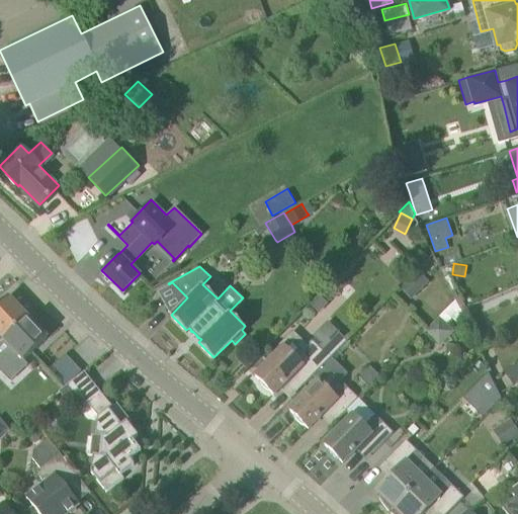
[(407,279),(417,290),(428,279),(418,269),(407,279)]
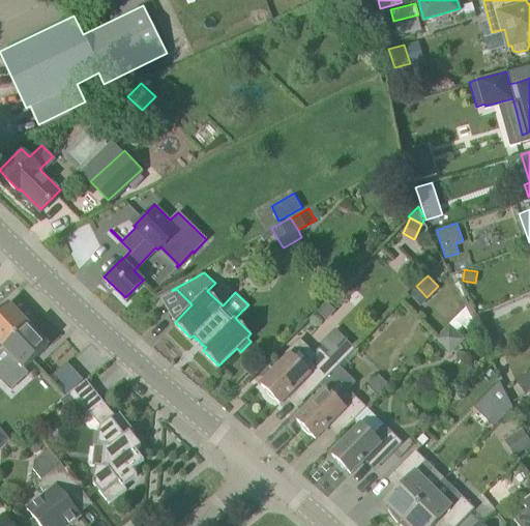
[(0,349),(4,346),(4,345),(28,323),(8,301),(0,309),(0,349)]
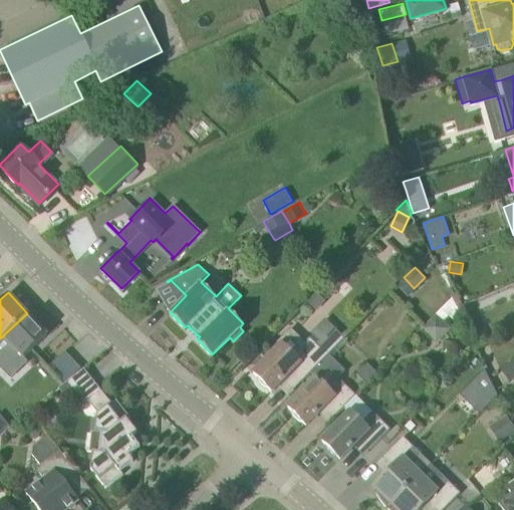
[(436,312),(422,326),(430,334),(441,334),(450,326),(443,319),(436,312)]
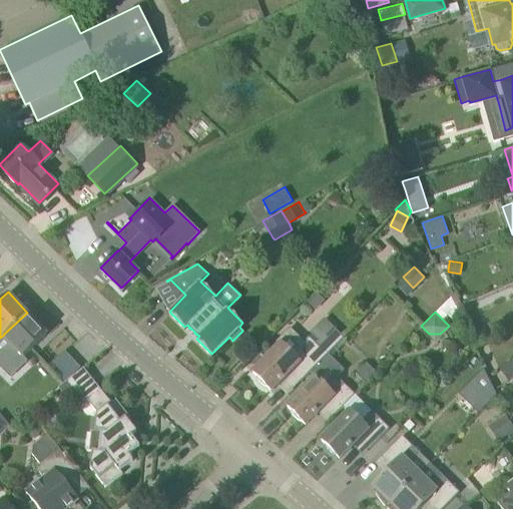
[(21,357),(24,354),(46,333),(27,313),(4,334),(4,335),(0,338),(0,359),(12,348),(21,357)]
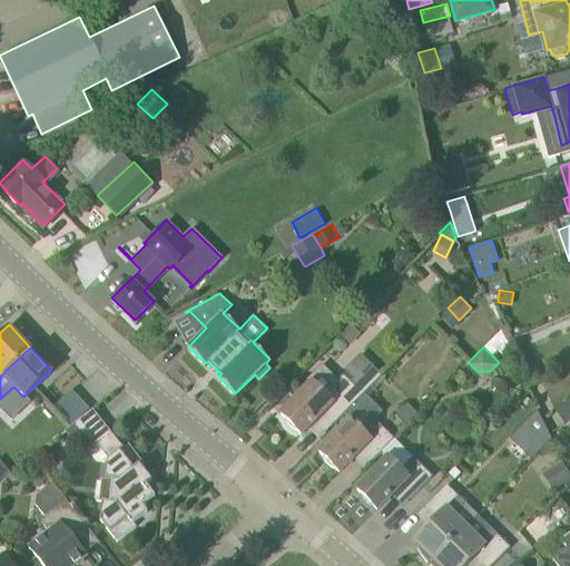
[(543,376),(537,362),(524,369),(531,382),(543,376)]
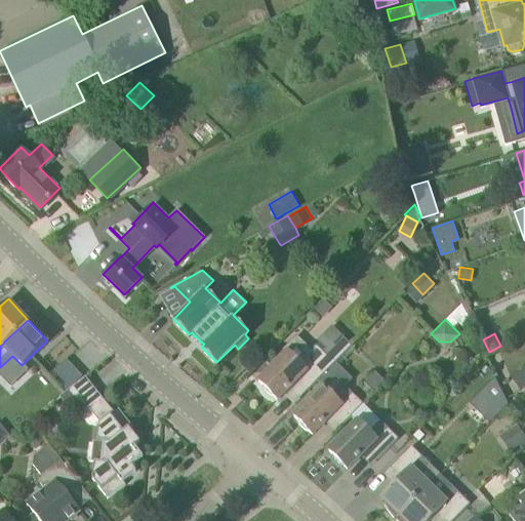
[(309,388),(352,344),(344,335),(327,353),(316,343),(312,348),(300,336),(258,379),(263,383),(264,386),(267,390),(270,393),(274,394),(277,397),(291,383),(294,386),(300,379),(309,388)]
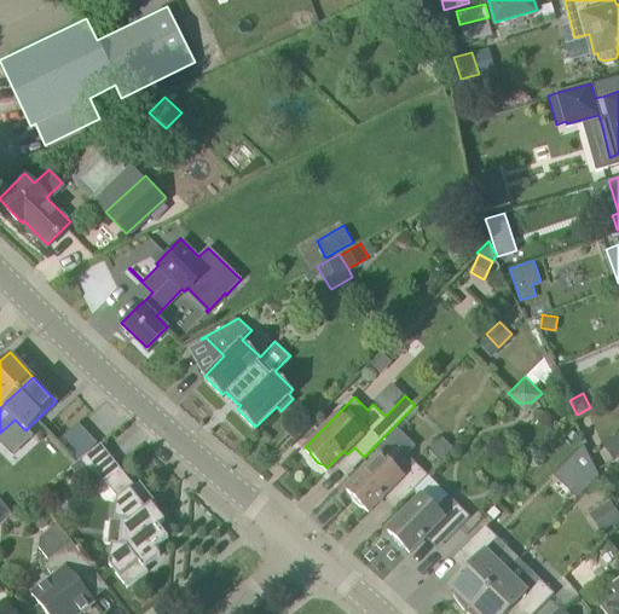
[(618,451),(618,432),(617,429),(600,441),(612,457),(618,451)]
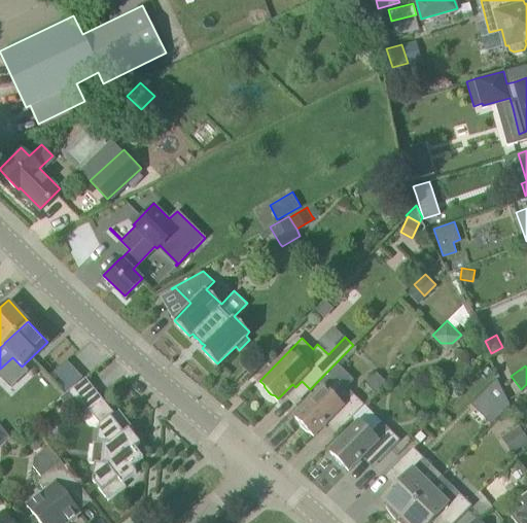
[(377,371),(364,382),(374,390),(385,379),(377,371)]
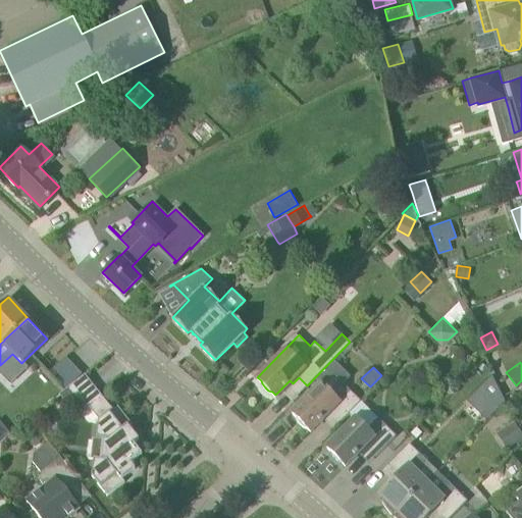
[(344,381),(332,370),(321,382),(293,411),(296,415),(297,418),(300,422),(304,424),(307,426),(310,429),(323,417),(324,415),(327,418),(333,412),(342,419),(350,411),(361,400),(361,399),(355,393),(344,381)]
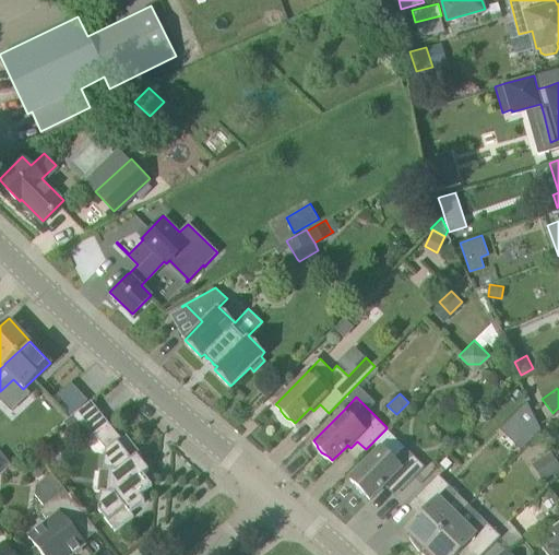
[(138,455),(141,452),(126,434),(120,438),(91,399),(73,413),(87,433),(91,429),(107,449),(105,450),(98,508),(115,529),(133,514),(131,510),(144,499),(140,494),(152,485),(143,473),(149,469),(138,455)]
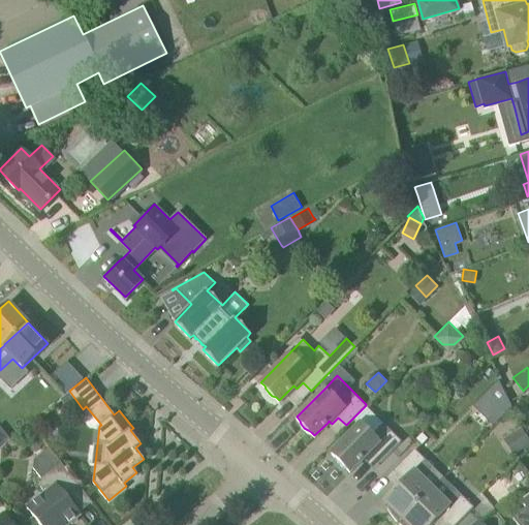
[(499,379),(473,405),(493,424),(512,405),(499,379)]
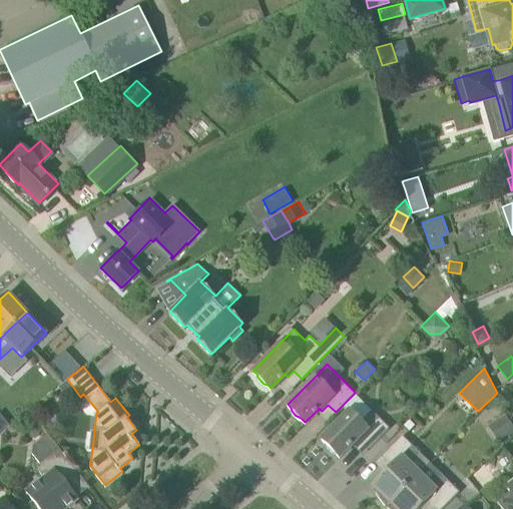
[(360,419),(350,410),(322,438),(325,441),(327,445),(329,448),(333,451),(337,452),(340,456),(352,443),(353,442),(356,445),(362,439),(370,446),(390,426),(371,408),(360,419)]
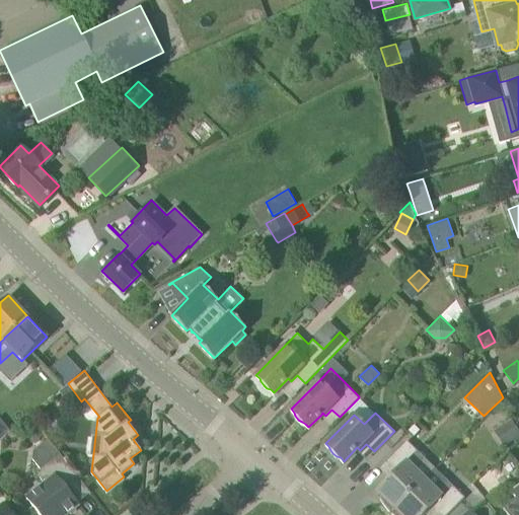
[(0,434),(8,427),(0,417),(0,434)]
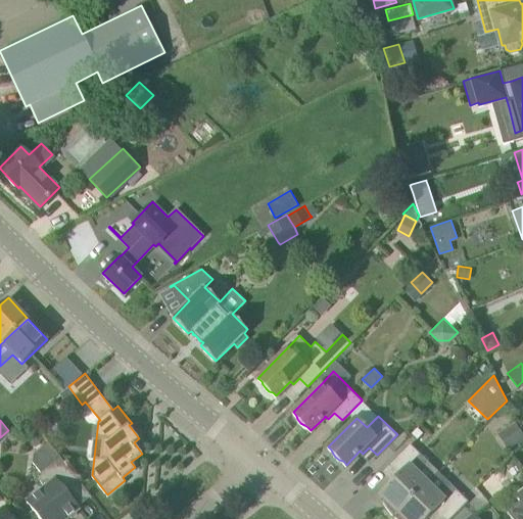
[(522,436),(522,431),(516,421),(504,429),(513,444),(522,436)]
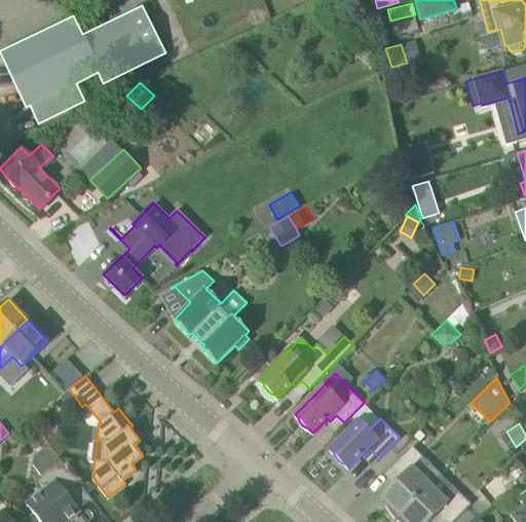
[(419,429),(413,434),(419,440),(424,434),(419,429)]
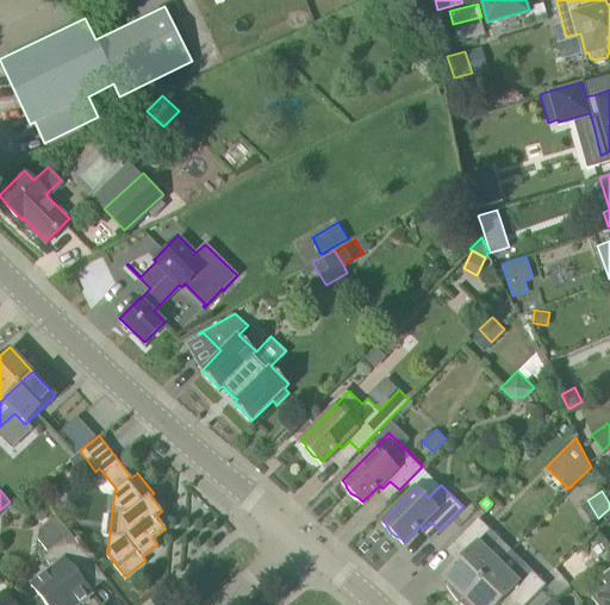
[(48,506),(43,500),(35,499),(29,504),(29,512),(33,518),(42,518),(47,513),(48,506)]
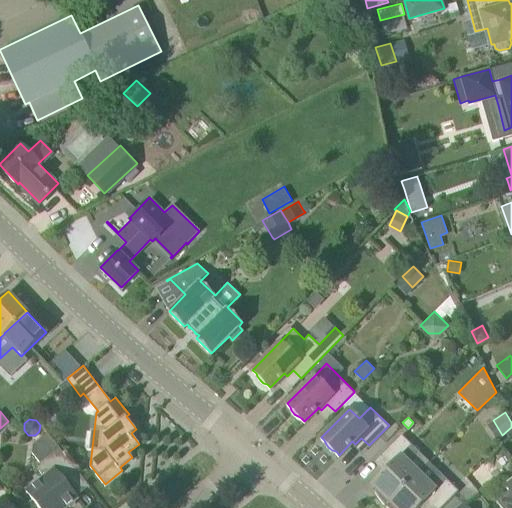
[(38,469),(39,469),(44,475),(26,489),(40,507),(63,507),(78,496),(71,488),(84,478),(59,445),(47,431),(33,442),(32,451),(40,460),(38,469)]
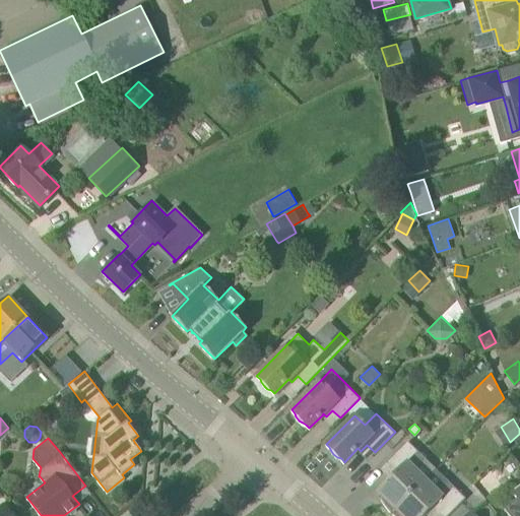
[(390,514),(436,467),(407,439),(387,459),(395,467),(389,473),(392,476),(378,491),(383,495),(382,497),(380,497),(385,505),(391,512),(389,513),(390,514)]
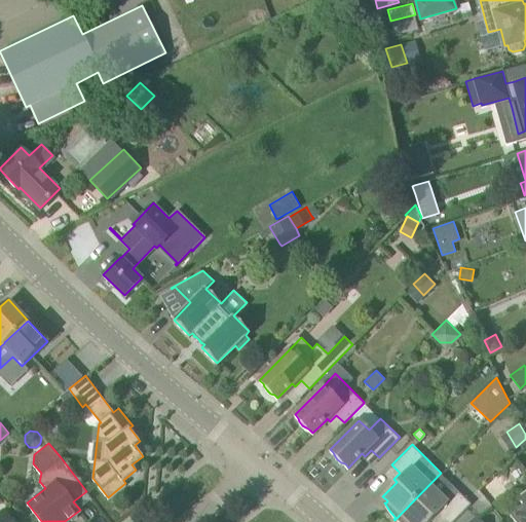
[(449,521),(451,521),(471,502),(441,473),(395,520),(397,519),(400,521),(427,521),(433,517),(436,520),(442,514),(449,521)]
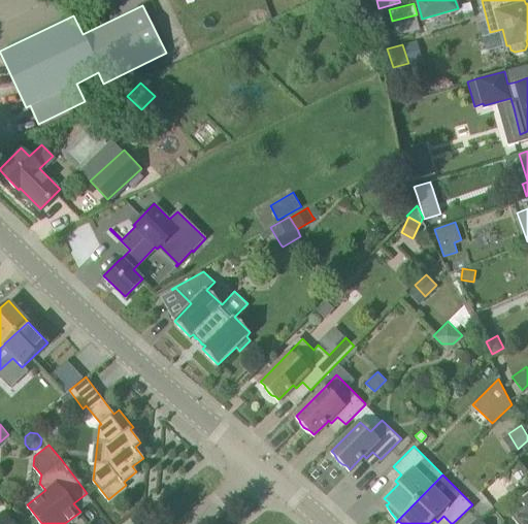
[(491,499),(502,491),(494,481),(484,490),(491,499)]
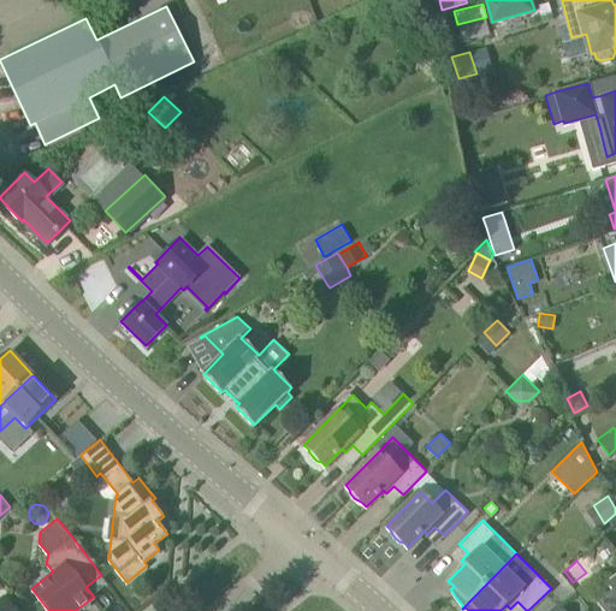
[(612,587),(597,599),(605,610),(615,610),(615,573),(606,581),(612,587)]
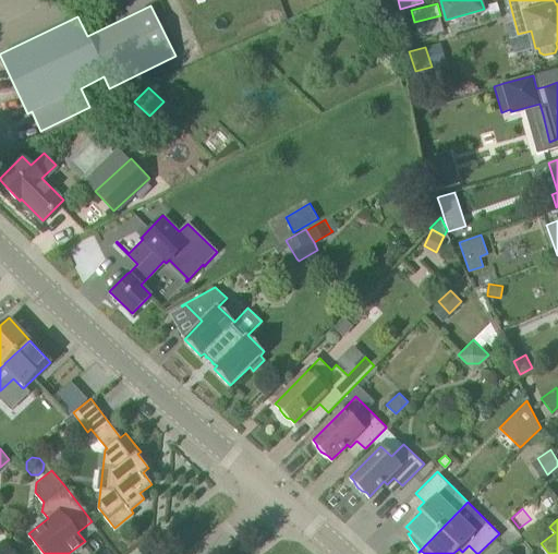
[(0,553),(15,553),(4,539),(0,542),(0,553)]
